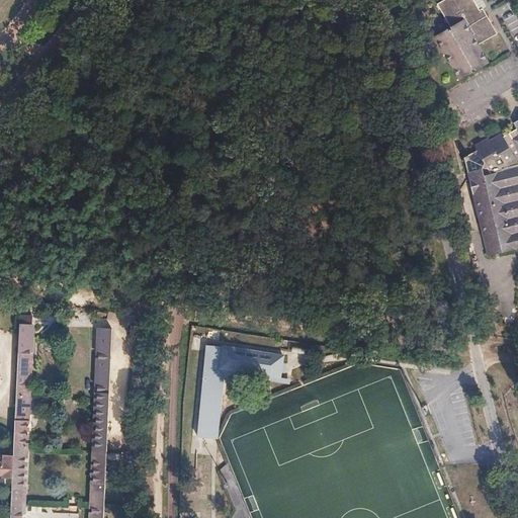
[(445,31),(432,39),(457,82),(470,74),(468,72),(472,70),(473,72),(487,64),(476,46),(495,34),(485,17),(481,19),(477,12),(468,0),(451,0),(450,1),(448,0),(443,0),(434,6),(449,31),(446,33),(445,31)]
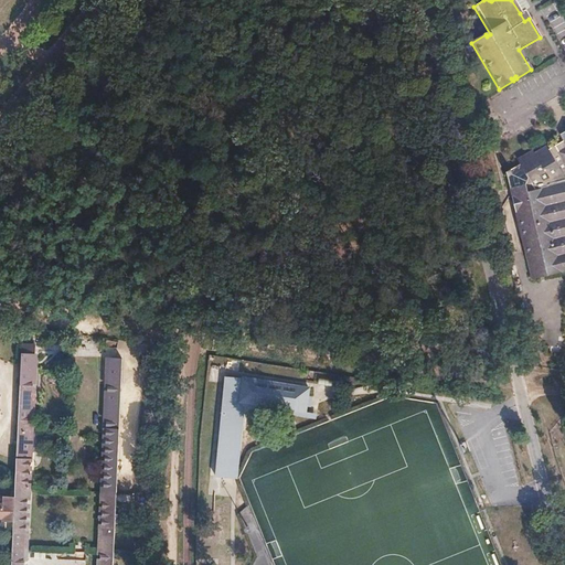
[(519,166),(505,174),(509,190),(512,190),(513,195),(511,196),(531,280),(539,279),(537,275),(543,274),(544,278),(564,272),(564,132),(561,135),(564,141),(548,151),(546,148),(532,156),(531,152),(516,161),(519,166)]
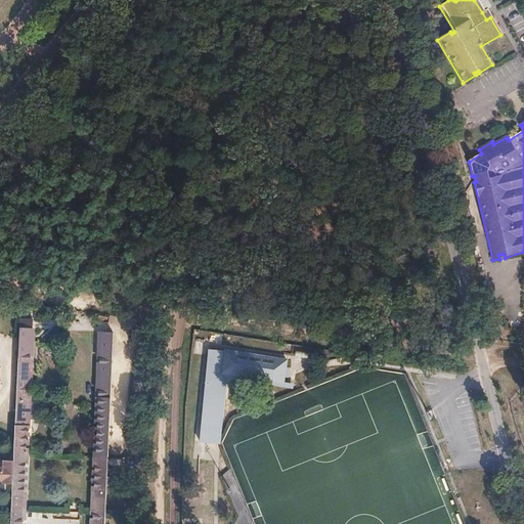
[(505,134),(492,141),(493,144),(507,137),(505,134)]
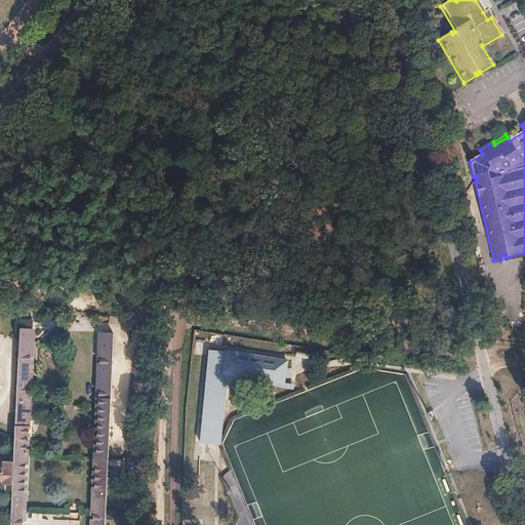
[(21,321),(21,330),(31,330),(32,321),(21,321)]
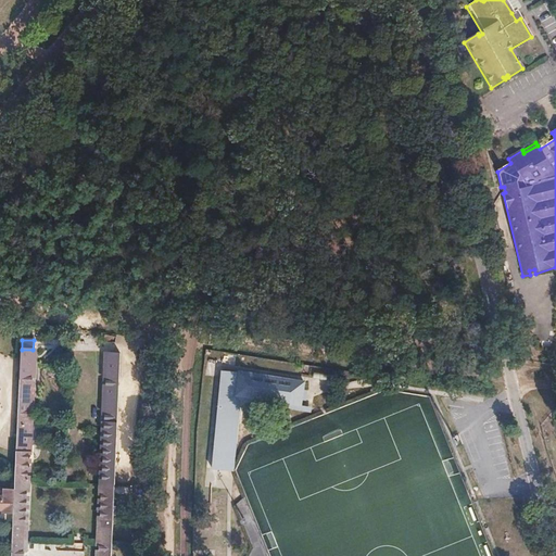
[(16,471),(16,481),(29,481),(30,444),(34,444),(35,428),(30,428),(34,350),(33,350),(22,350),(16,471)]
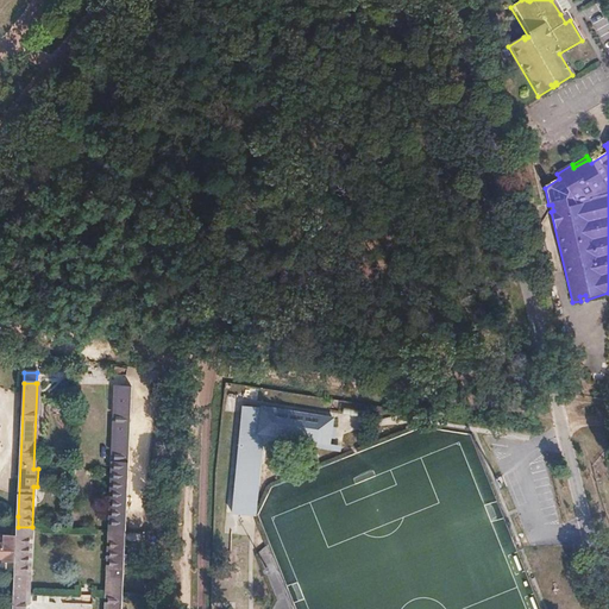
[(118,385),(112,531),(125,532),(131,387),(118,385)]
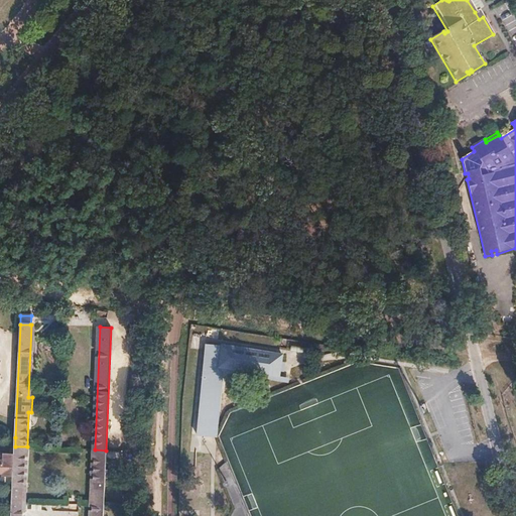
[(195,426),(212,428),(218,380),(216,379),(217,371),(218,371),(219,368),(304,381),(307,359),(222,346),(221,347),(205,344),(195,426)]
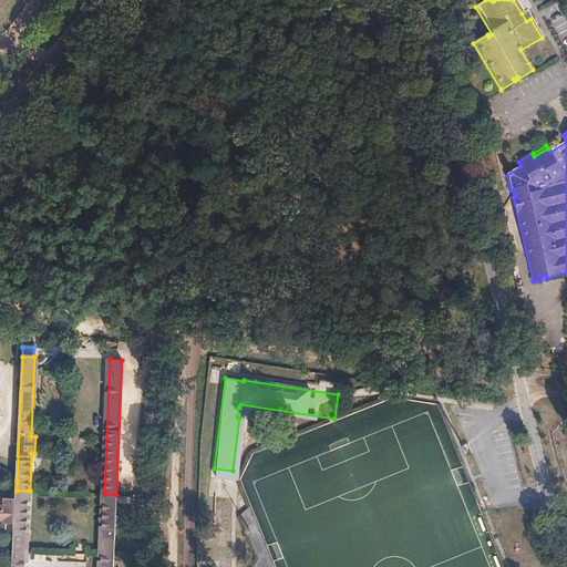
[(214,468),(213,477),(232,480),(233,471),(214,468)]
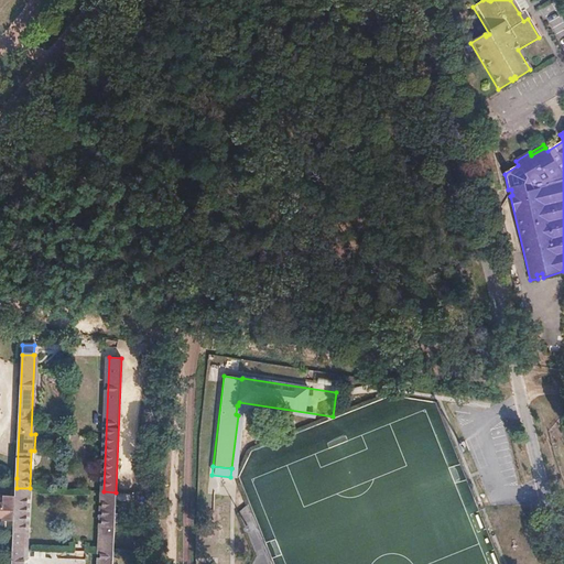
[(0,496),(0,518),(4,519),(4,521),(15,521),(14,550),(28,550),(30,488),(17,488),(17,497),(0,496)]
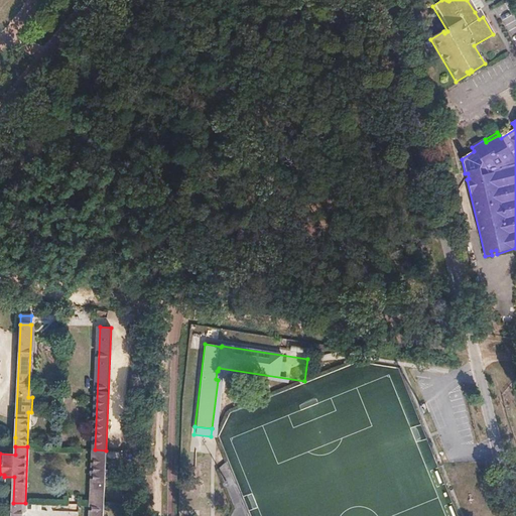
[(95,449),(93,506),(104,506),(106,450),(95,449)]
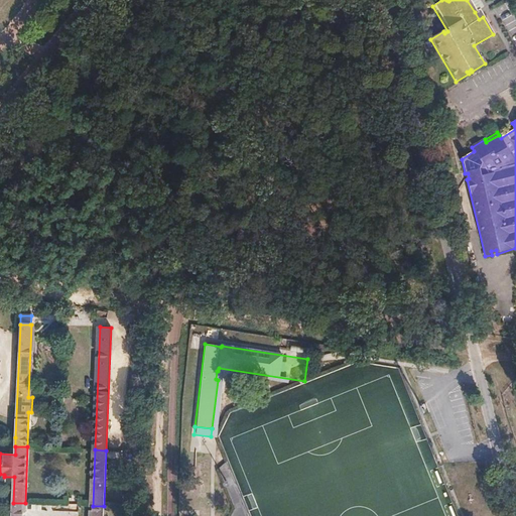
[(13,503),(12,515),(24,515),(25,503),(13,503)]
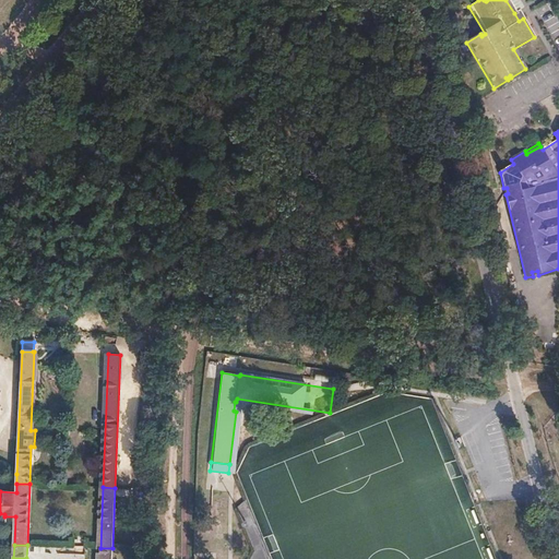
[(111,558),(113,548),(100,548),(99,558),(111,558)]
